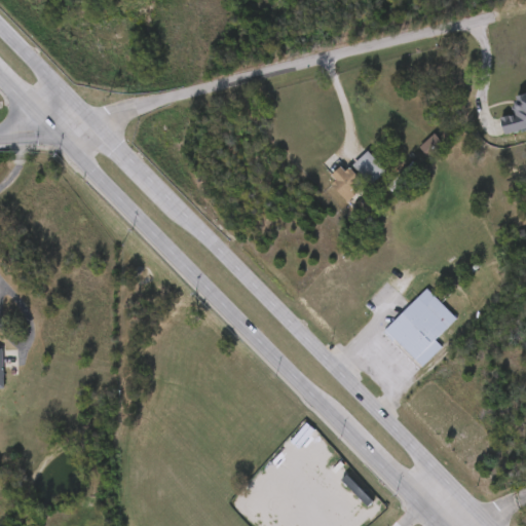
[(525,91),(514,96),(516,105),(511,106),(513,112),(497,116),(502,132),(525,124),(525,91)]
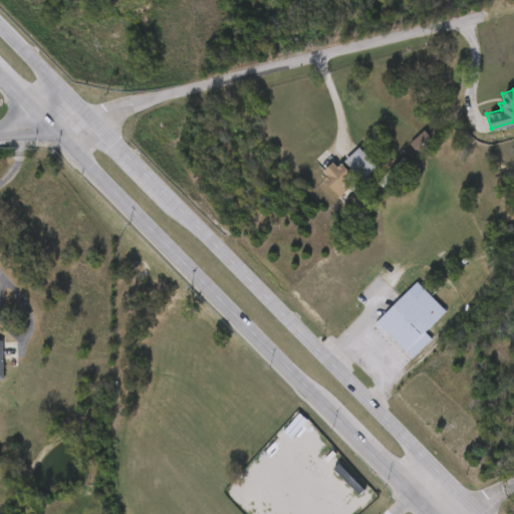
[(424,130),(409,144),(416,151),(431,137),(424,130)]
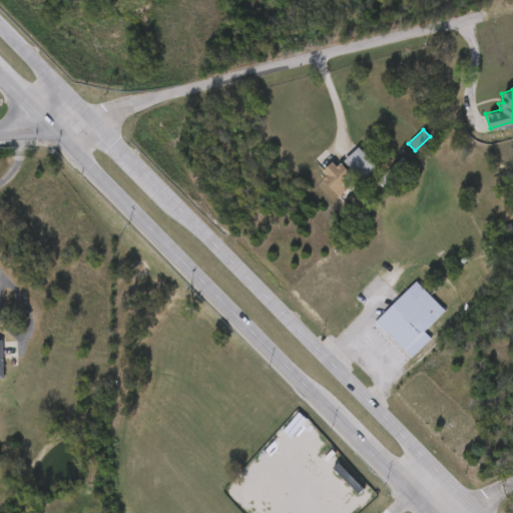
[(358,146),(344,160),(363,179),(377,165),(358,146)]
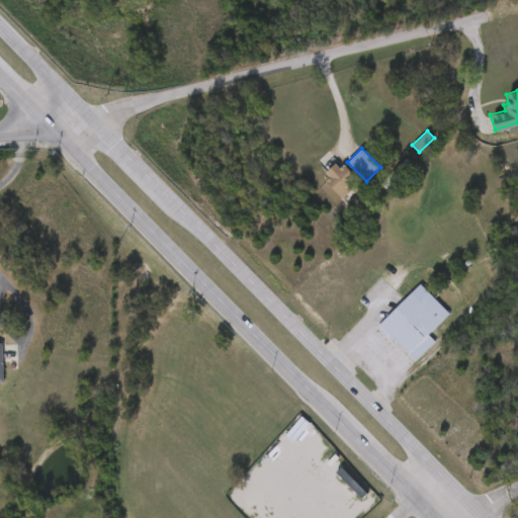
[(327,171),(332,176),(325,182),(341,198),(360,180),(343,163),(340,167),(336,163),(327,171)]
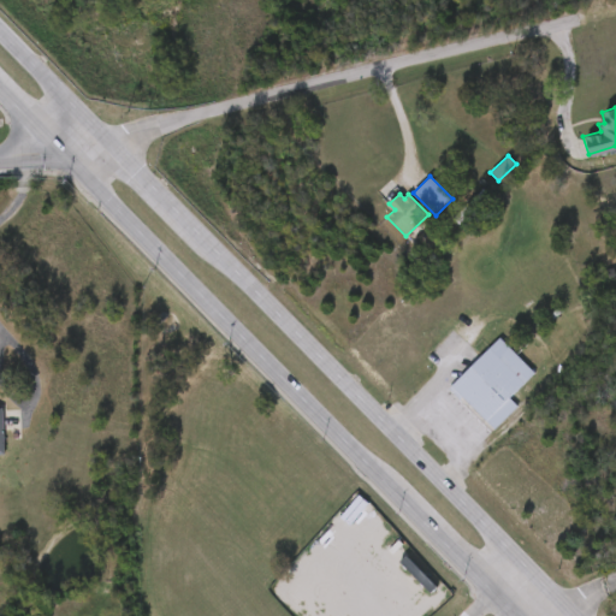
[(499,336),(449,386),(492,430),(517,404),(508,395),(533,369),(499,336)]
